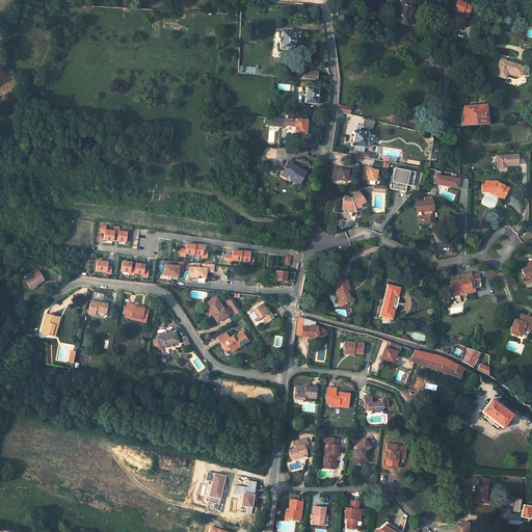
[(406,0),(402,0),(395,21),(407,25),(415,3),(406,0)]
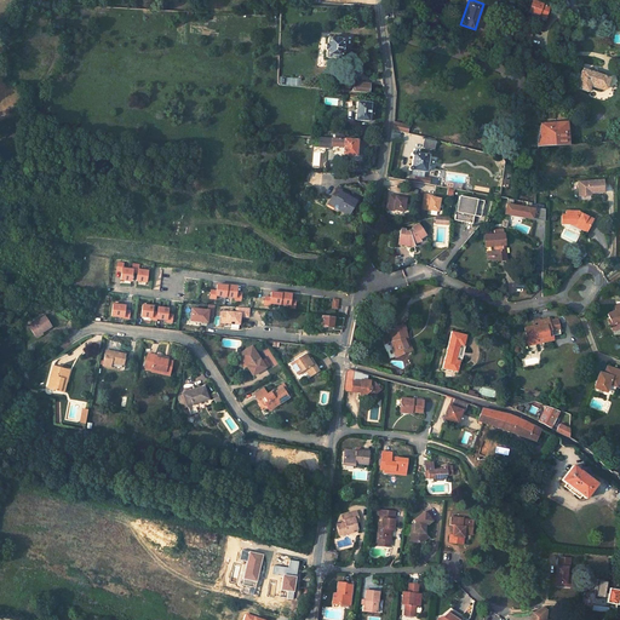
[(545,5),(541,5),(530,0),(529,9),(543,13),(545,5)]
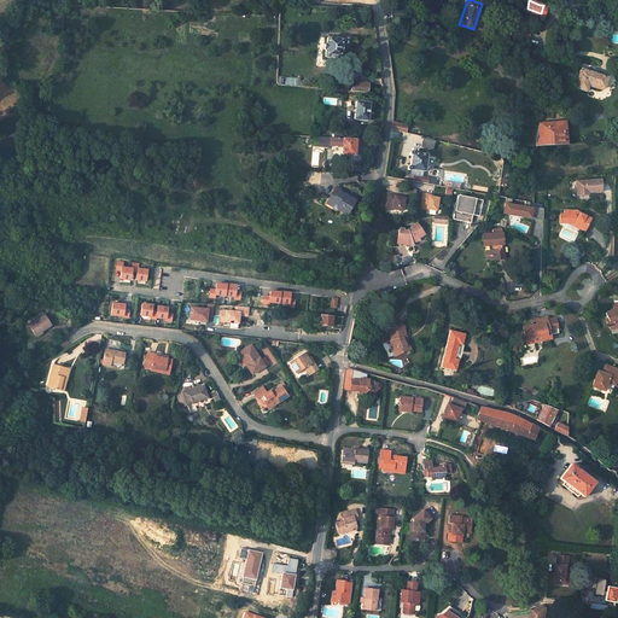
[(523,16),(516,13),(513,23),(520,25),(523,16)]
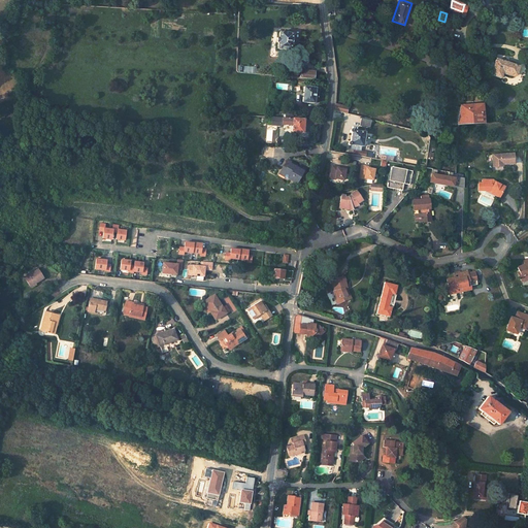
[(444,33),(452,35),(455,24),(448,22),(444,33)]
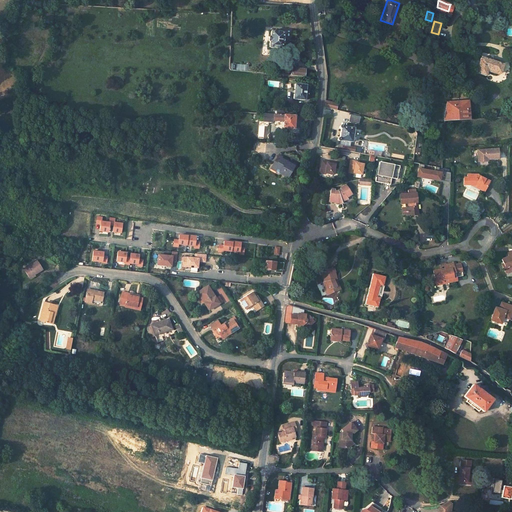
[(228,29),(219,29),(218,36),(227,37),(228,29)]
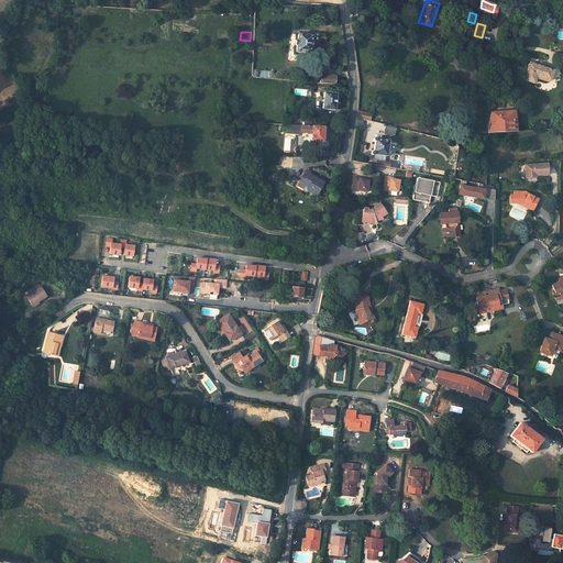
[(312,36),(298,34),(297,41),(295,41),(295,46),(296,46),(296,53),(310,55),(312,36)]
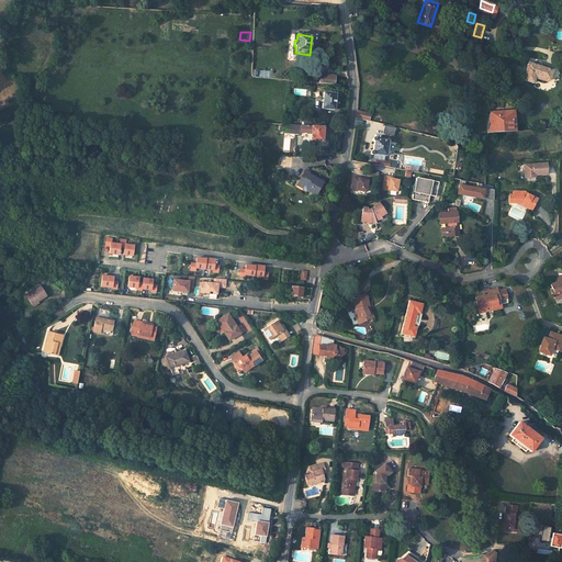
[(527,66),(524,64),(523,64),(520,65),(518,65),(516,67),(515,70),(515,71),(515,72),(516,75),(517,77),(518,77),(524,79),(523,81),(532,85),(535,79),(543,82),(544,80),(549,81),(552,71),(528,64),(527,66)]
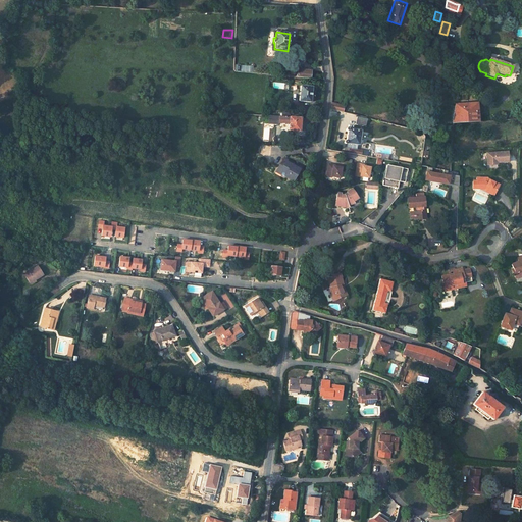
[(299,102),(310,103),(311,88),(300,86),(299,102)]
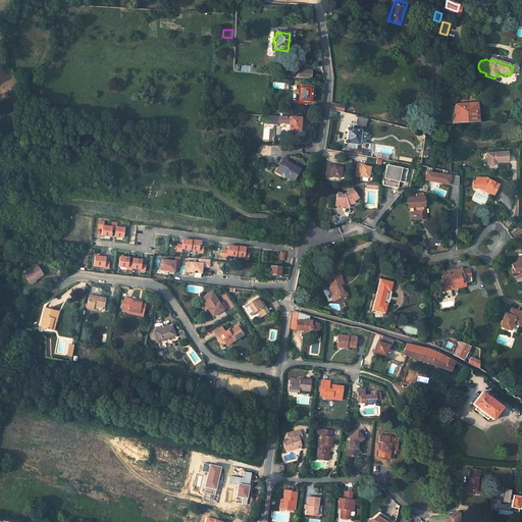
[(346,107),(331,103),(330,110),(345,113),(346,107)]
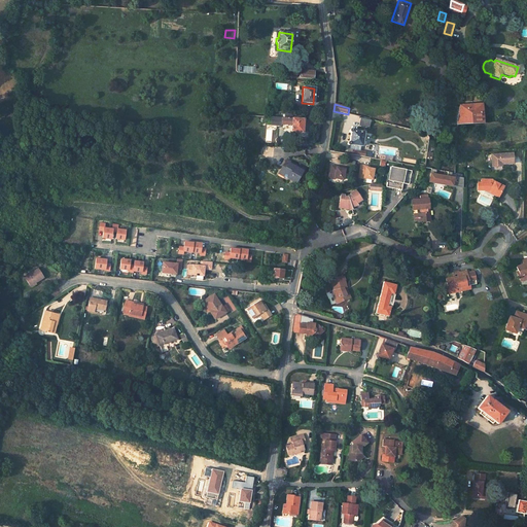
[(483,124),(482,105),(459,106),(456,126),(483,124)]
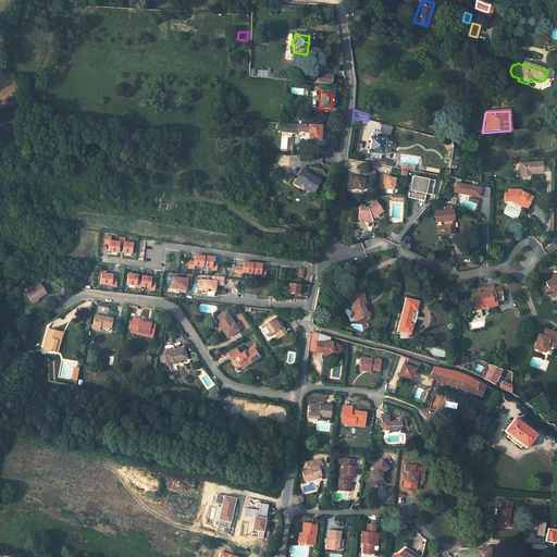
[(320,140),(321,126),(291,124),(289,128),(293,128),(293,131),(298,131),(308,131),(308,139),(320,140)]
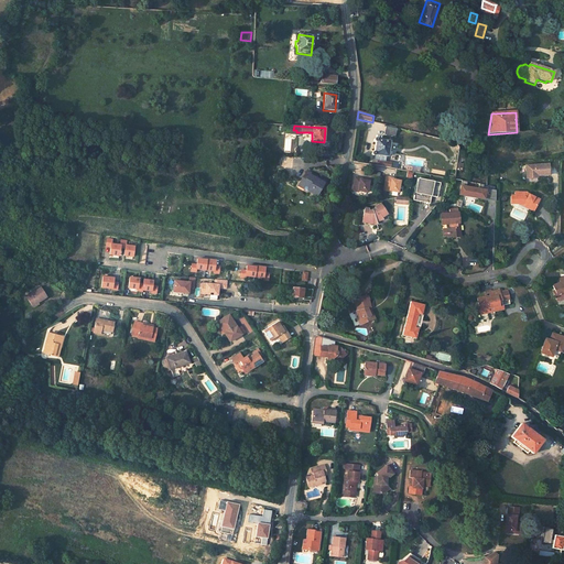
[(383,133),(394,137),(397,128),(386,126),(383,133)]
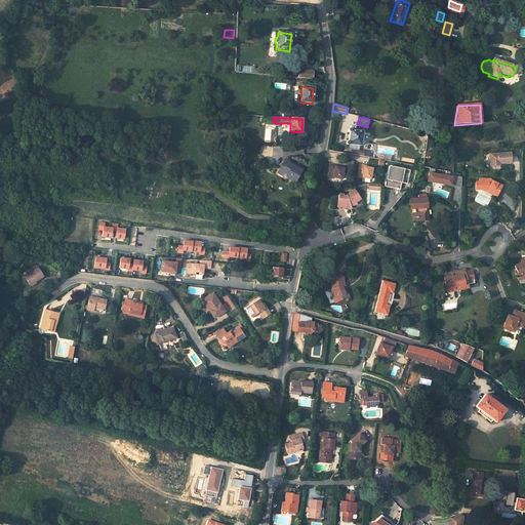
[(348,145),(360,146),(362,132),(350,131),(349,129),(348,130),(347,130),(347,131),(347,132),(349,132),(347,143),(346,143),(345,144),(345,145),(346,146),(347,146),(348,145)]
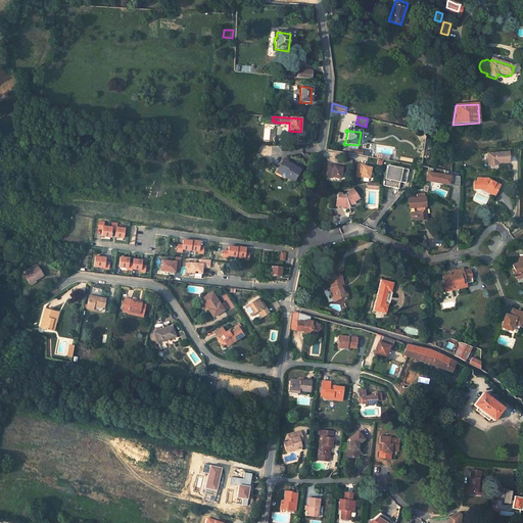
[(509,151),(486,152),(487,164),(509,163),(509,151)]
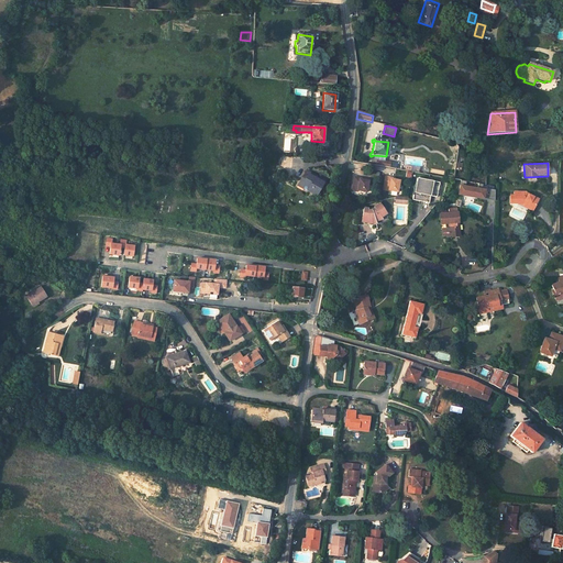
[(307,190),(316,196),(322,184),(316,179),(317,178),(306,170),(299,183),(308,188),(307,190)]
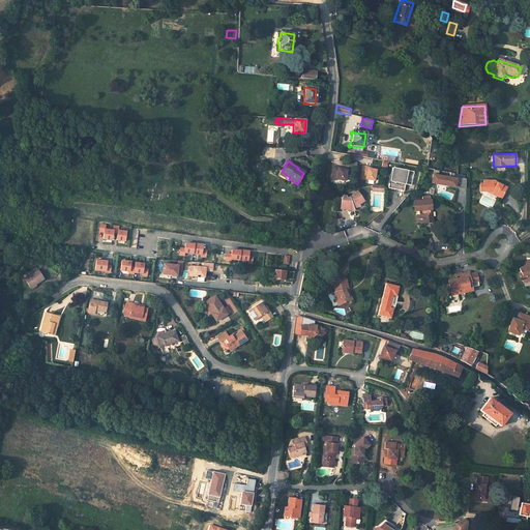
[(374,180),(376,168),(361,166),(359,179),(374,180)]
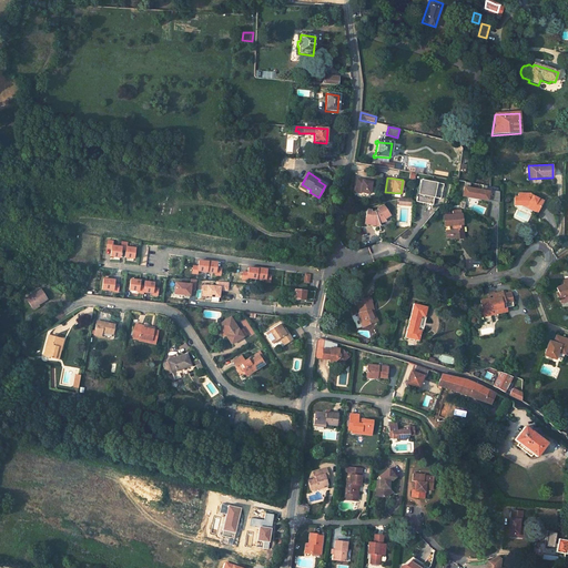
[(419,179),(415,201),(433,204),(434,198),(439,199),(443,183),(419,179)]
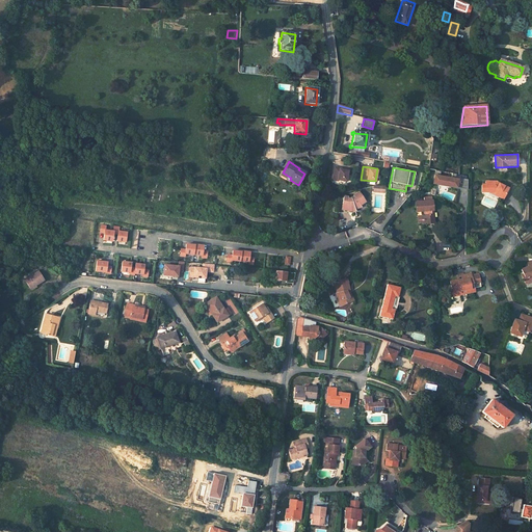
[(433,174),(431,184),(456,188),(458,178),(433,174)]
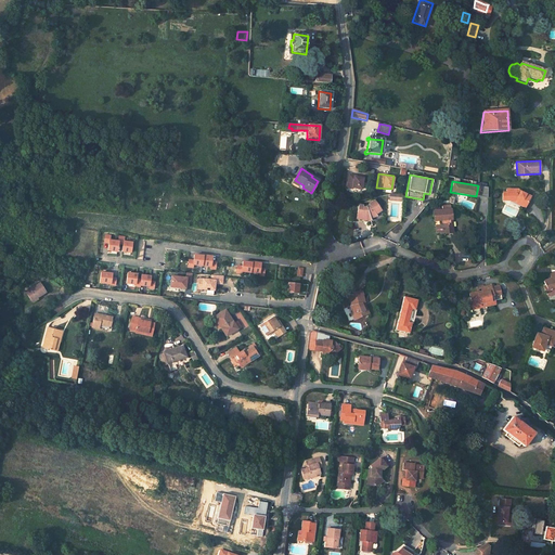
[(520,188),(508,186),(508,190),(506,190),(504,197),(514,198),(515,197),(527,206),(532,197),(519,190),(520,188)]
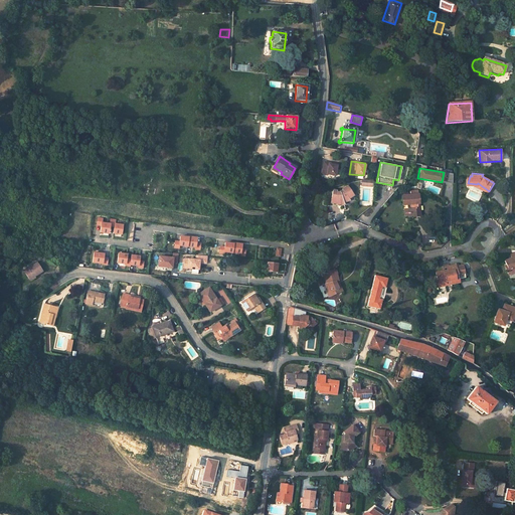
[(331,197),(330,207),(337,209),(343,208),(343,205),(348,203),(348,202),(354,198),(348,190),(342,194),(342,195),(339,196),(339,198),(335,199),(336,197),(331,197)]
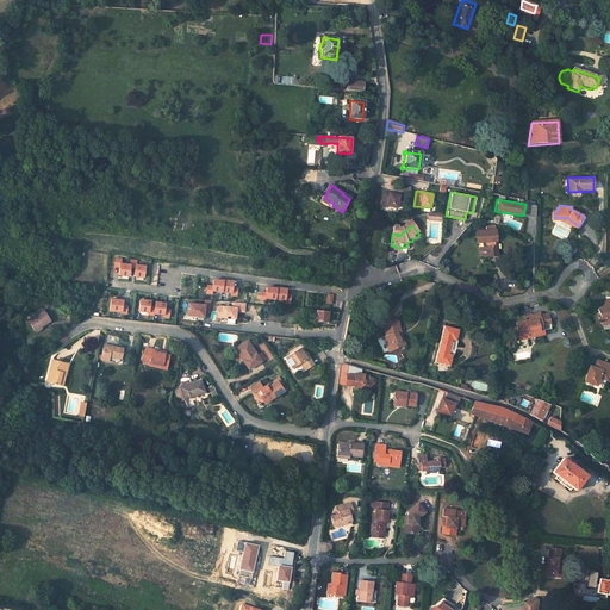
[(499,229),(480,231),(481,243),(486,242),(486,248),(486,255),(500,255),(499,229)]
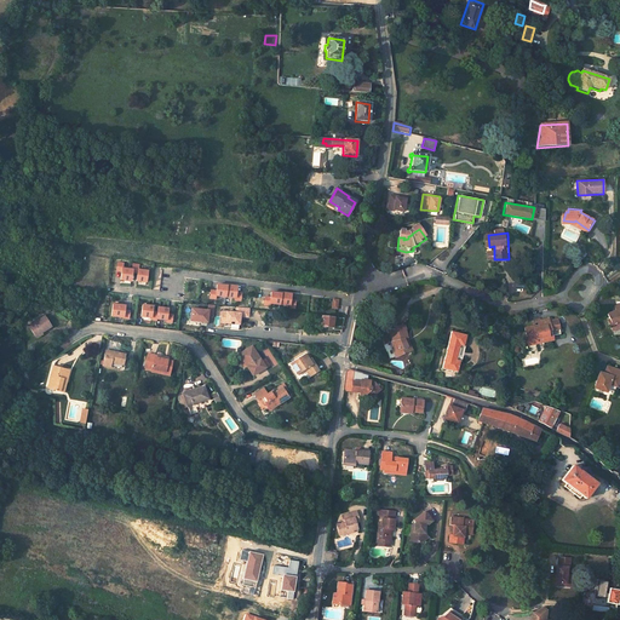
[(132,281),(145,283),(147,269),(138,269),(139,264),(132,263),(131,268),(124,268),(124,262),(116,262),(115,271),(119,273),(119,280),(132,282),(132,281)]
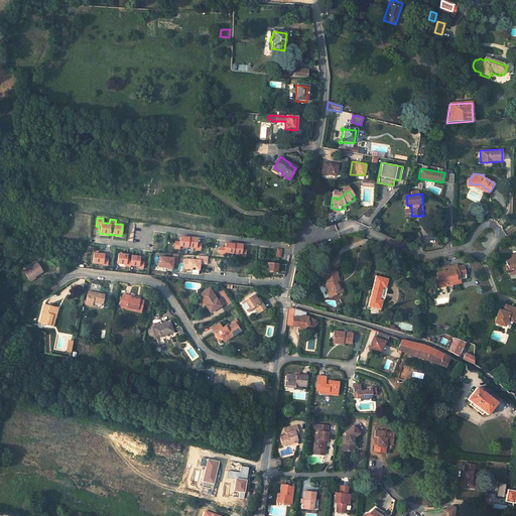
[(200,250),(201,242),(197,242),(197,237),(178,236),(178,241),(174,240),(173,249),(178,250),(179,248),(200,250)]
